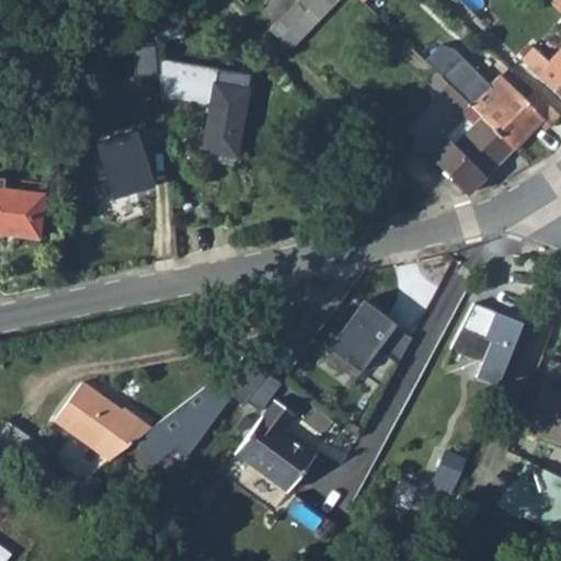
[(287,0),(259,0),(253,4),(273,25),(294,7),(292,4),(287,0)]
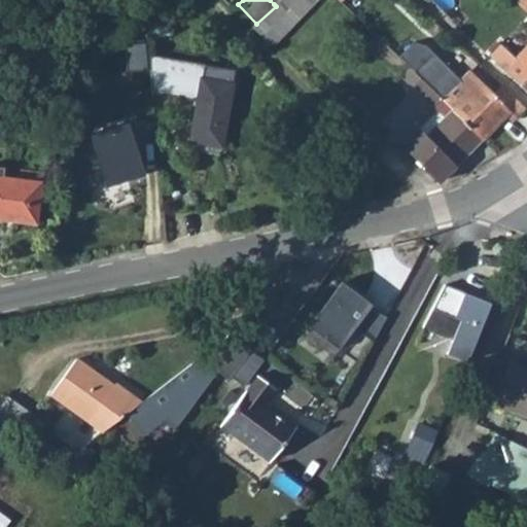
[(276,6),(256,24),(251,27),(272,46),(314,0),(279,0),(274,4),(276,6)]
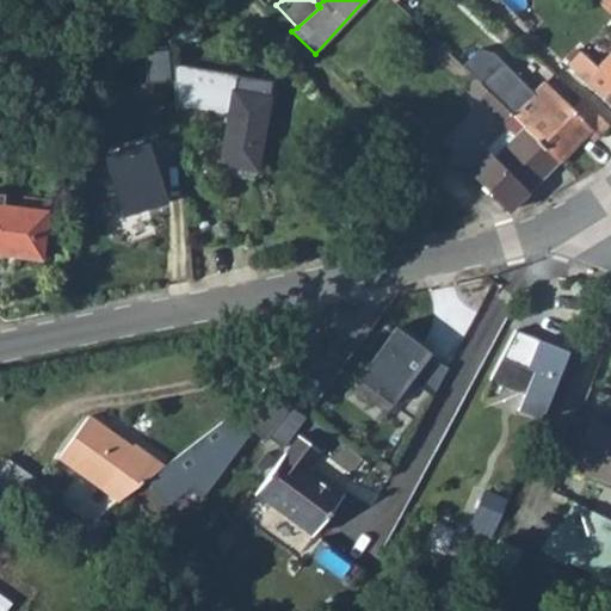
[(610,28),(606,34),(585,14),(561,39),(610,82),(610,28)]
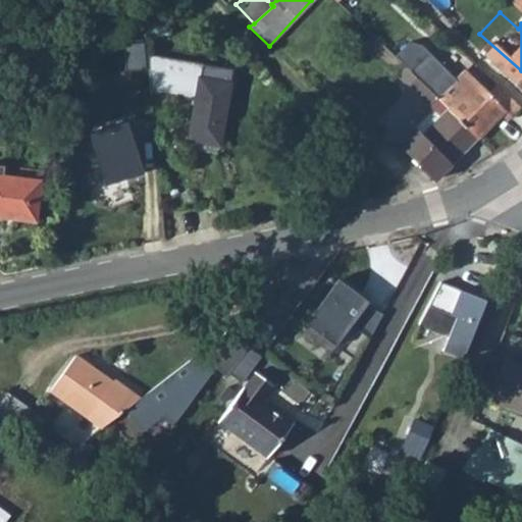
[(423,50),(407,68),(475,136),(494,113),(501,106),(479,88),(462,71),(456,80),(423,50)]
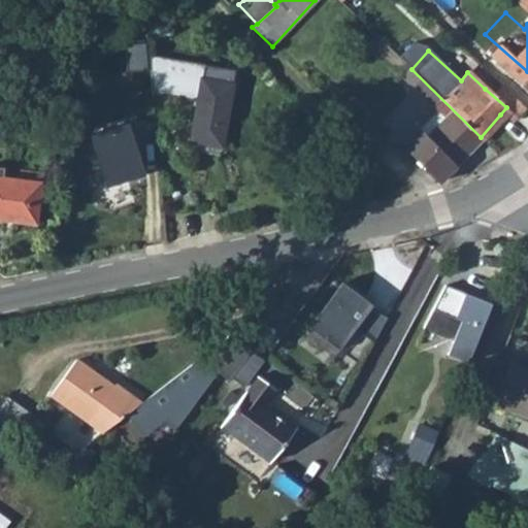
[(206,66),(150,56),(154,95),(199,103),(192,143),(223,150),(234,86),(203,79),(206,66)]
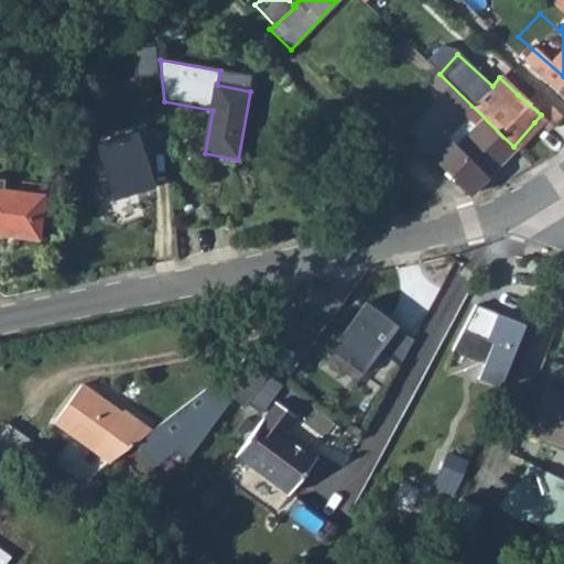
[(513,147),(440,74),(430,83),(466,116),(433,154),(469,191),(513,147)]
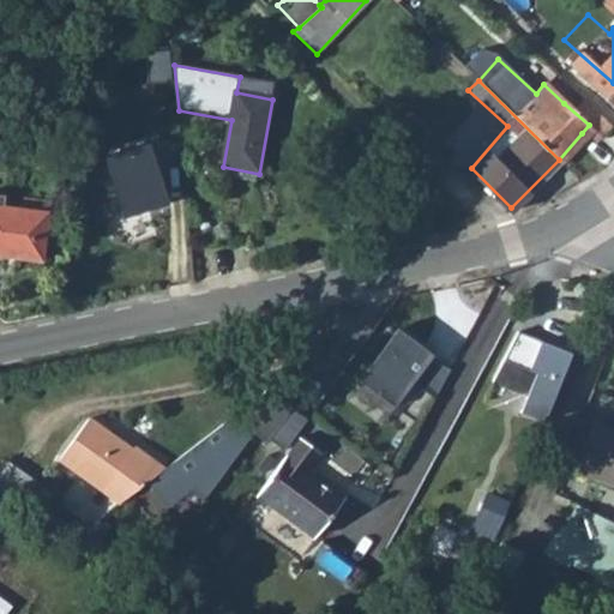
[(569,100),(564,103),(589,125),(582,133),(591,142),(607,125),(579,98),(573,103),(569,100)]
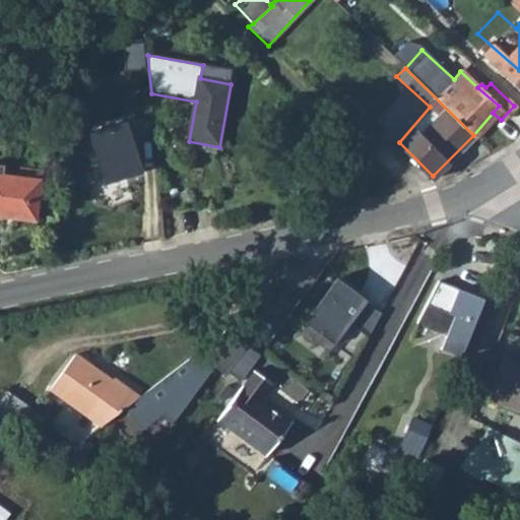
[(126,119),(87,131),(105,184),(143,172),(126,119)]
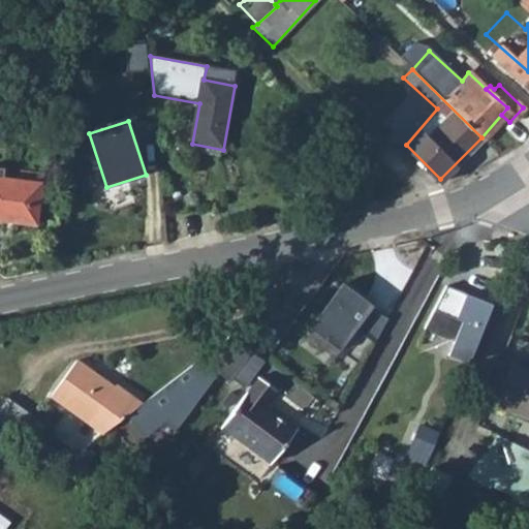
[(5,180),(0,179),(0,221),(36,226),(42,184),(5,180)]
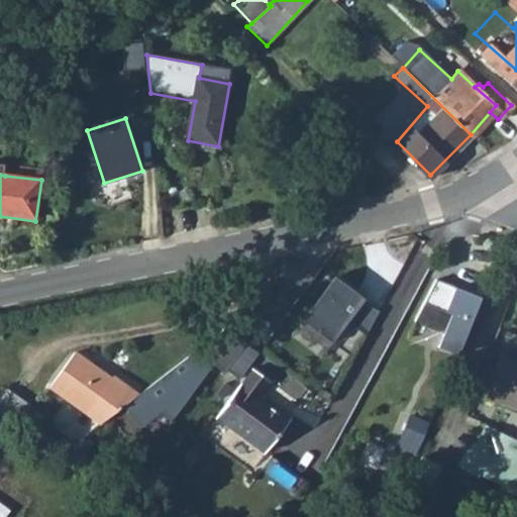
[(336,274),(305,319),(335,340),(349,322),(369,333),(381,309),(366,300),(368,297),(336,274)]
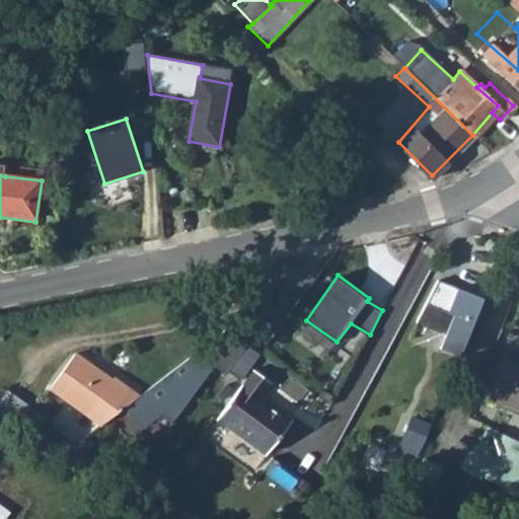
[(457,358),(483,299),(441,282),(419,323),(444,335),(438,349),(457,358)]
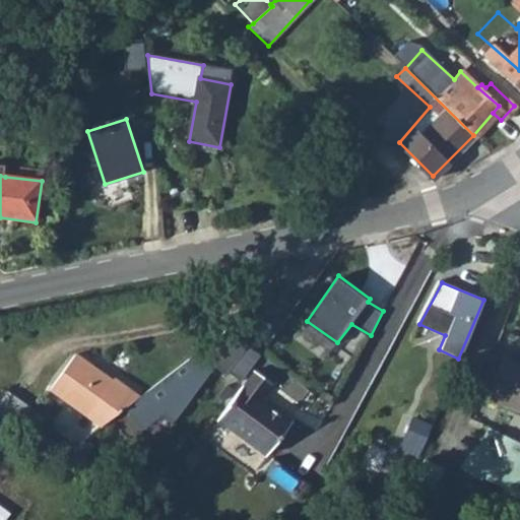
[(51,380),(102,421),(126,404),(141,393),(120,376),(115,377),(80,347),(51,380)]
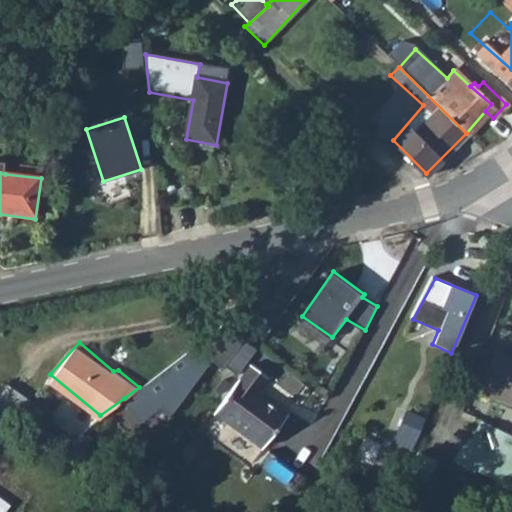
[(193,347),(139,387),(124,398),(142,420),(163,406),(173,413),(208,363),(193,347)]
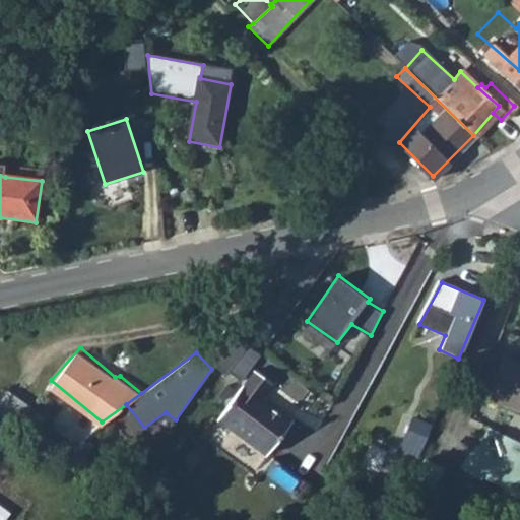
[(519,362),(505,355),(489,397),(519,408),(519,362)]
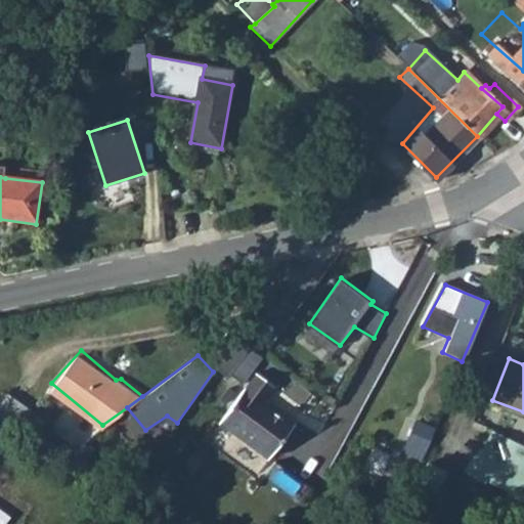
[(256,375),(219,425),(270,462),(296,425),(264,402),(274,388),(256,375)]
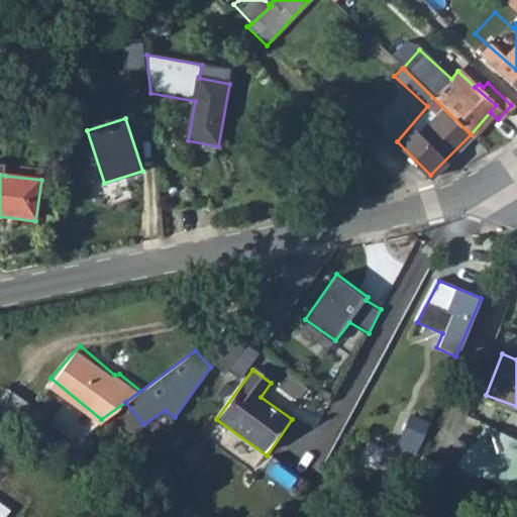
[(10,390),(0,401),(0,408),(24,428),(37,412),(10,390)]
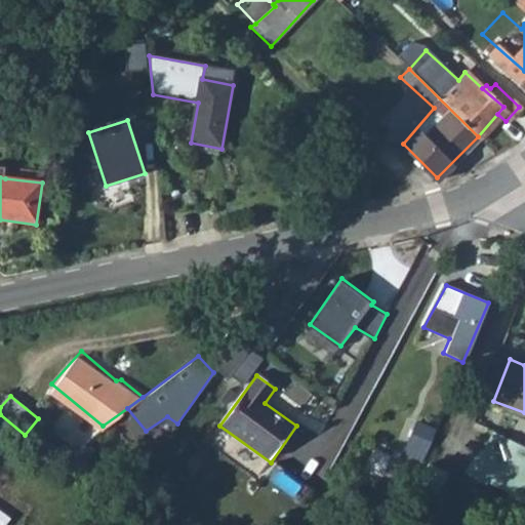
[(524,498),(524,443),(495,429),(485,445),(482,444),(467,470),(524,498)]
